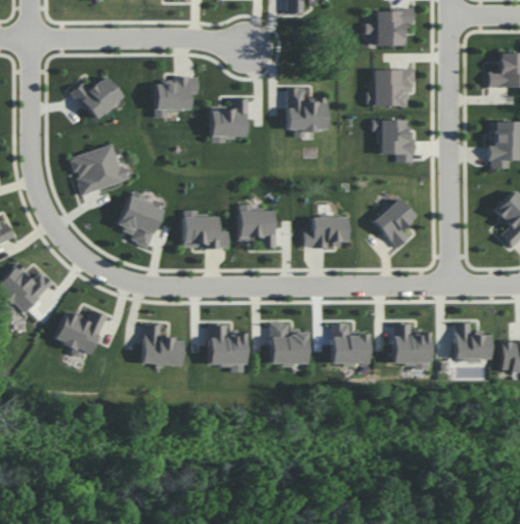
[(289,0),(289,12),(305,13),(305,0),(289,0)]
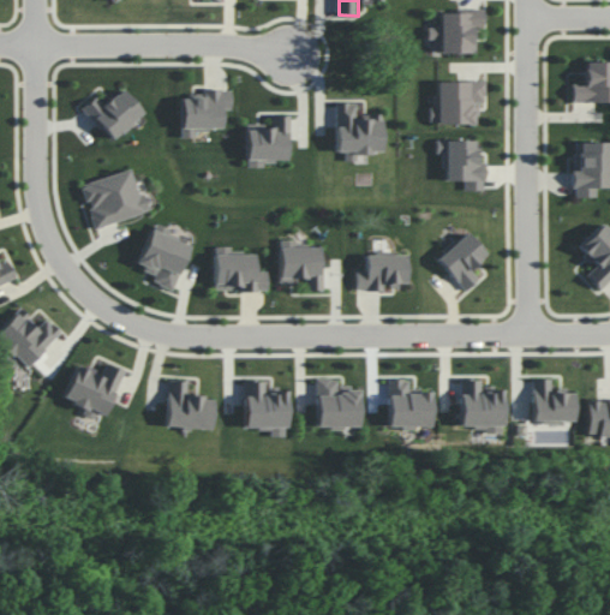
[(479,53),(478,29),(488,28),(486,11),(443,12),(443,27),(431,27),(431,40),(443,39),(443,54),(479,53)]
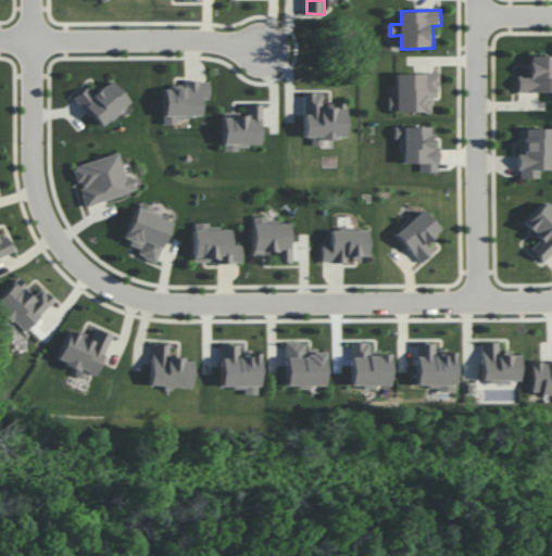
[(551,55),(532,57),(532,76),(521,76),(521,92),(551,92),(551,55)]
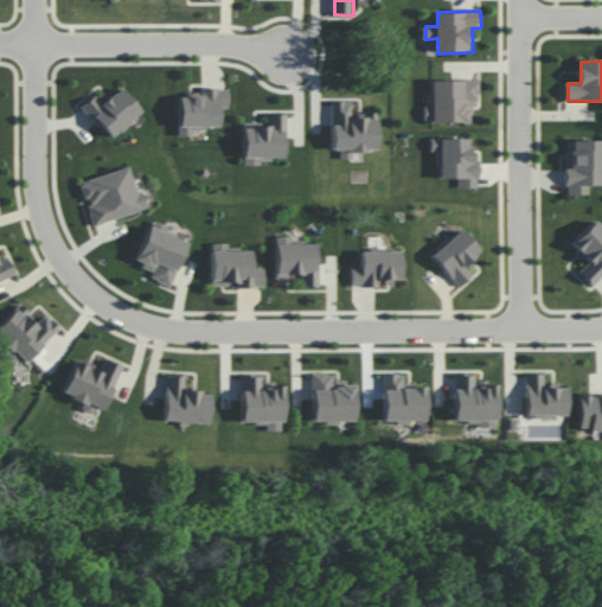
[(430,122),(473,123),(474,102),(481,102),(482,81),(431,80),(430,122)]
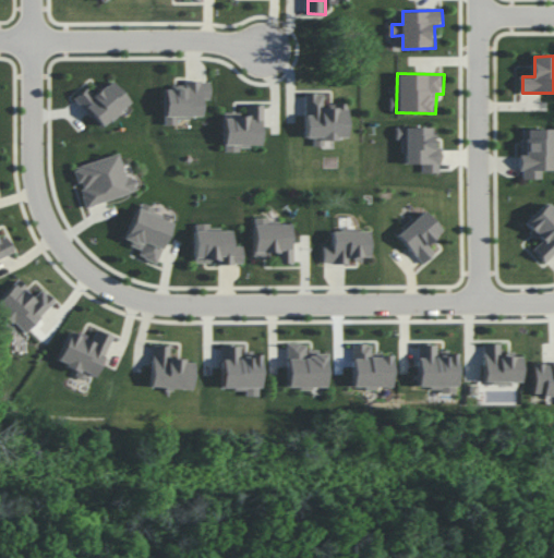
[(89,87),(77,97),(104,128),(133,102),(115,80),(96,95),(89,87)]
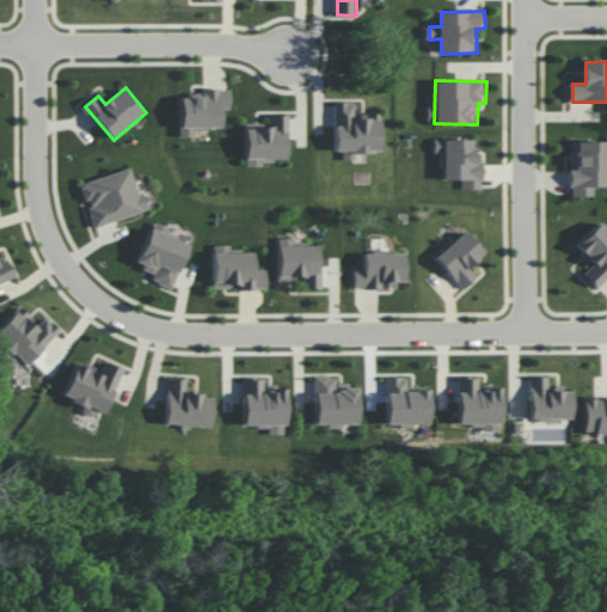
[(183,136),(196,138),(197,128),(224,129),(225,109),(233,109),(233,89),(204,89),(204,97),(184,97),(183,136)]
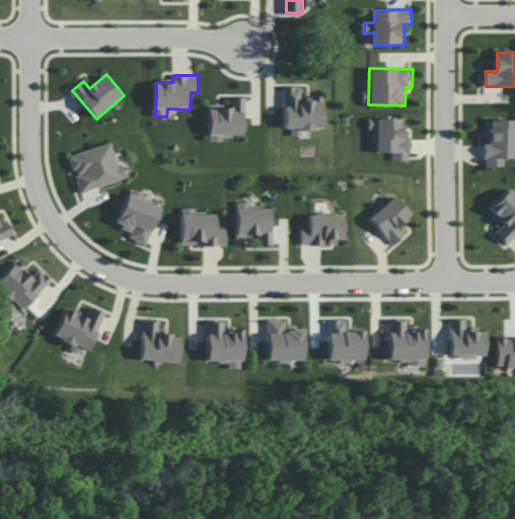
[(324,96),(312,96),(312,99),(302,99),(302,87),(286,87),(286,128),(293,128),(293,136),(303,136),(303,130),(324,130),(324,96)]
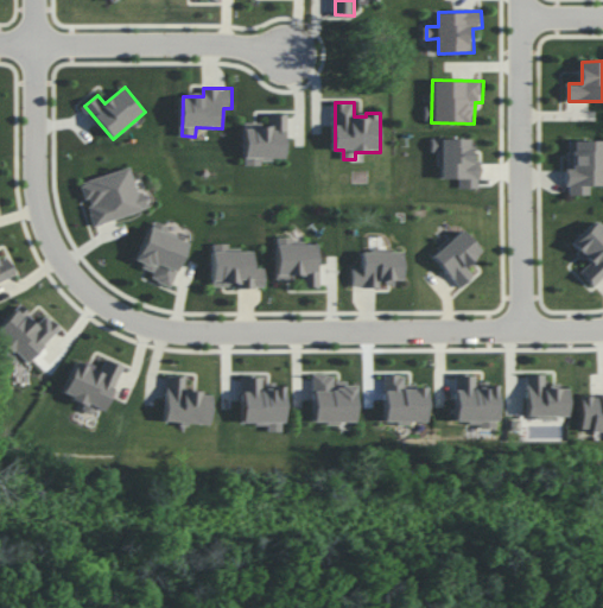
[(246,124),(247,162),(289,162),(289,114),(271,114),(271,124),(246,124)]
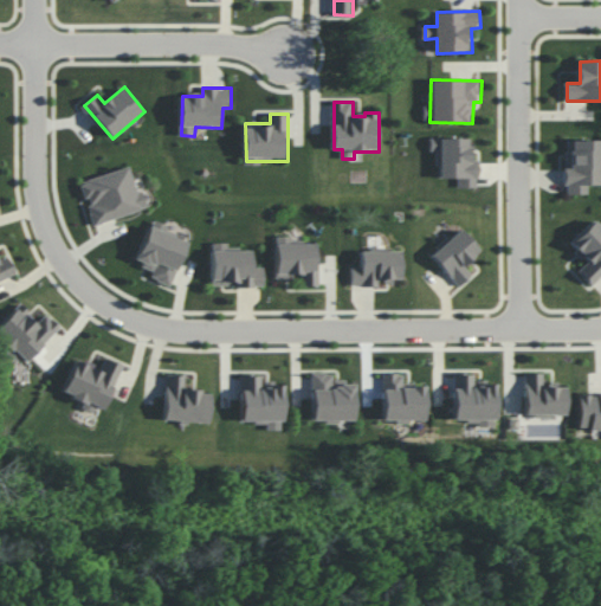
[(473,139),(433,139),(433,152),(440,152),(441,179),(460,179),(460,188),(480,187),(480,160),(473,160),(473,139)]
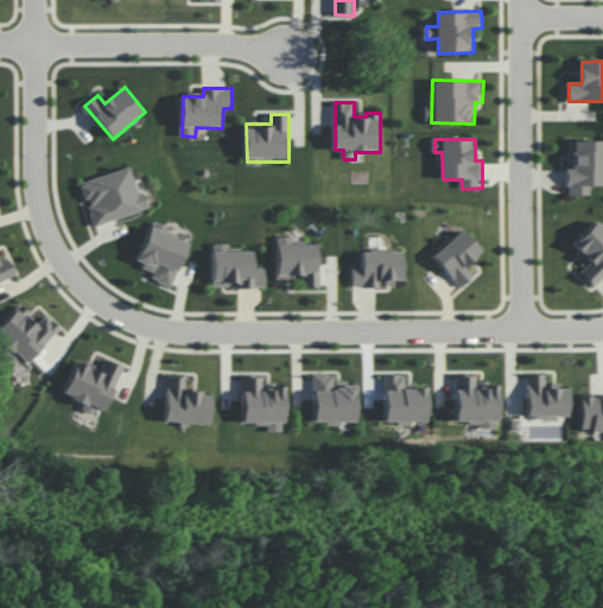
[(602,140),(570,141),(571,196),(594,195),(594,187),(602,185),(602,140)]
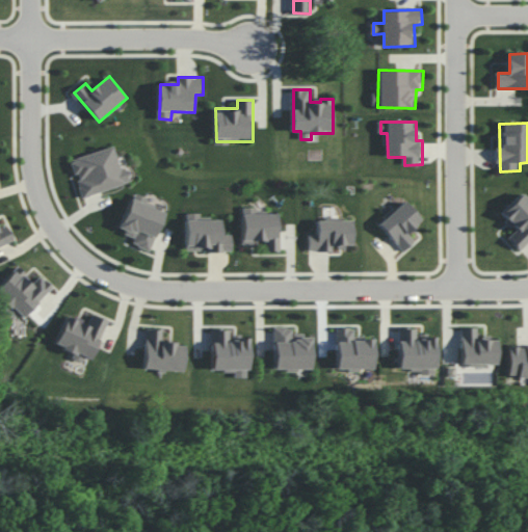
[(129,184),(119,147),(73,159),(83,196),(129,184)]
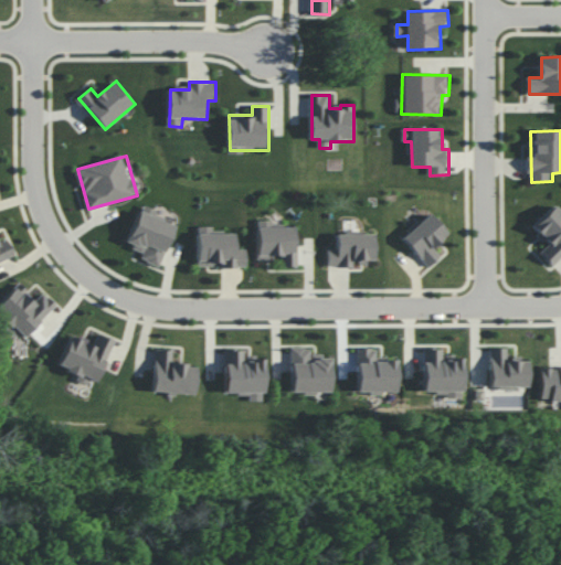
[(177,224),(157,216),(159,210),(143,204),(129,245),(146,251),(143,259),(162,266),(177,224)]
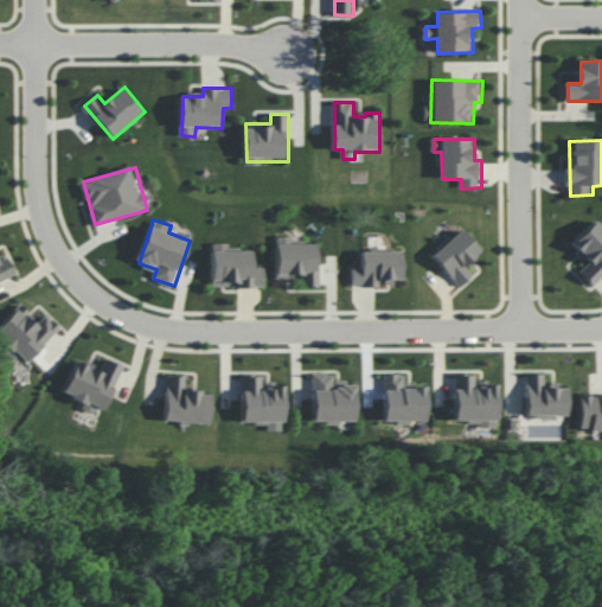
[(595,286),(601,279),(601,221),(600,219),(574,244),(590,263),(582,272),(595,286)]
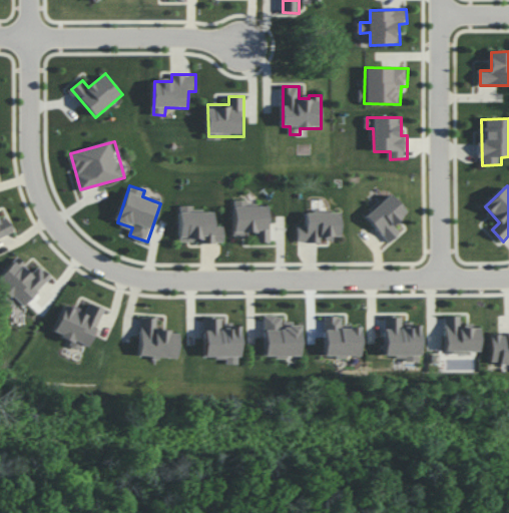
[(395,224),(409,211),(392,193),(367,217),(392,242),(402,231),(395,224)]
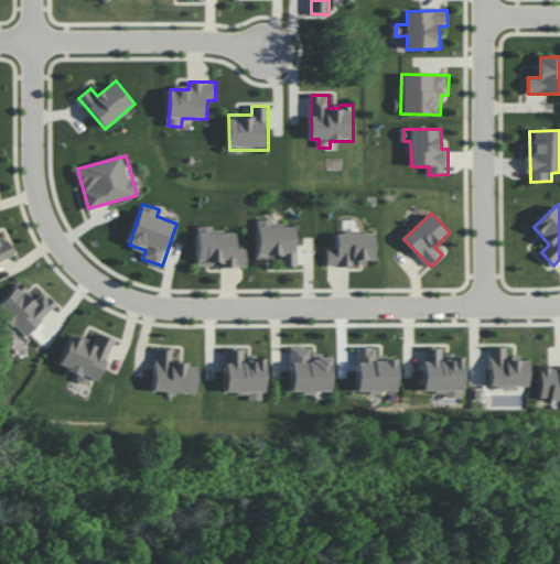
[(282,266),(298,267),(299,227),(275,226),(275,220),(260,219),(259,258),(282,258),(282,266)]
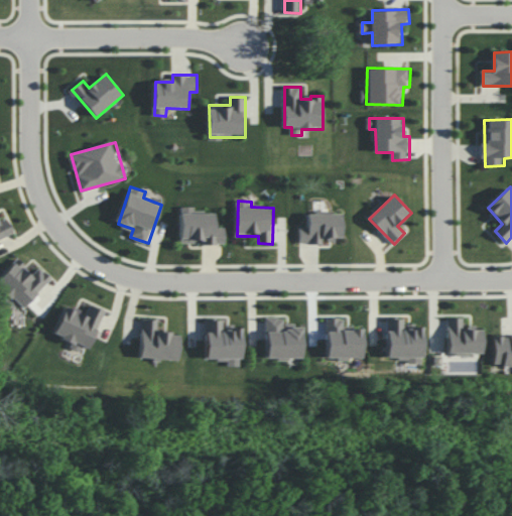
[(181,242),(204,243),(204,244),(227,245),(227,228),(217,227),(217,214),(197,213),(197,207),(182,207),(181,242)]
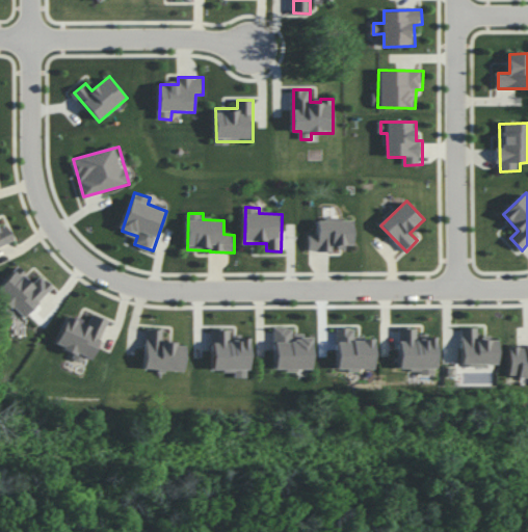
[(353,220),(318,220),(319,234),(311,234),(311,251),(334,251),(334,246),(354,246),(353,220)]
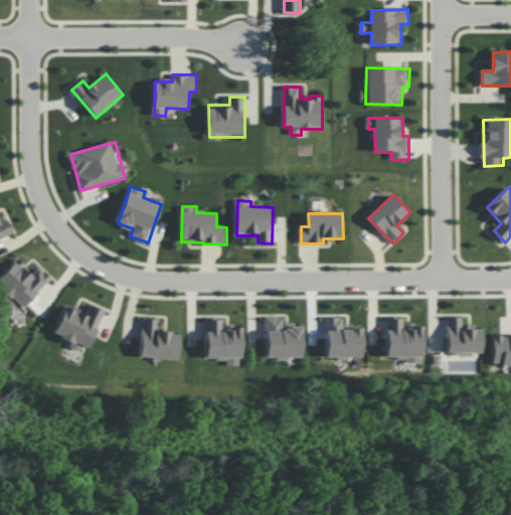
[(0,238),(15,232),(9,218),(1,221),(0,217),(0,238)]
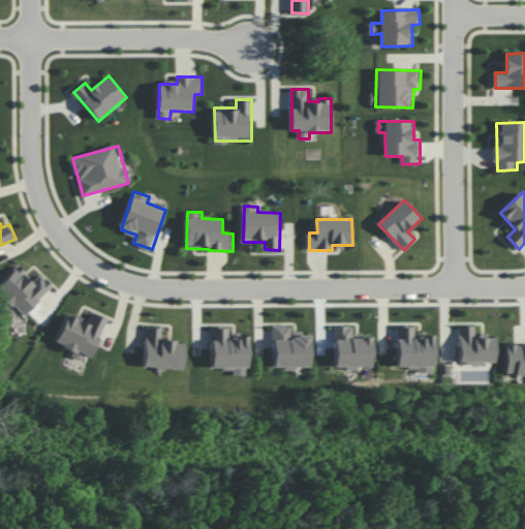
[(54,285),(42,274),(35,281),(20,266),(0,285),(0,296),(22,317),(54,285)]
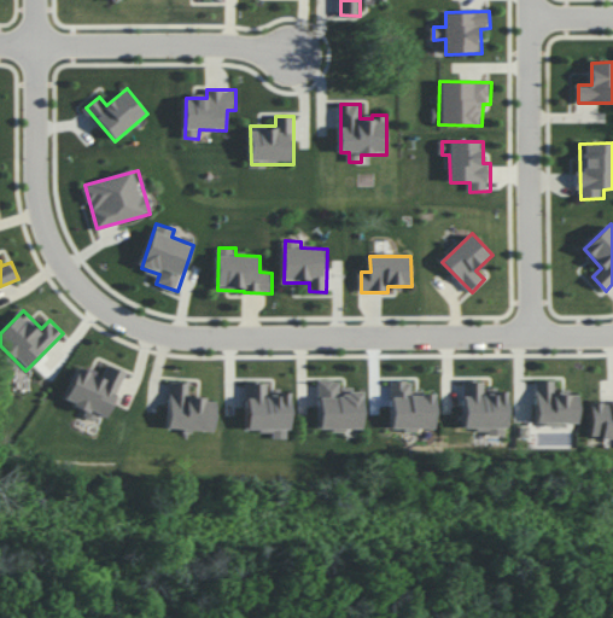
[(127,372),(109,365),(105,378),(79,368),(65,404),(99,417),(100,414),(110,418),(127,372)]
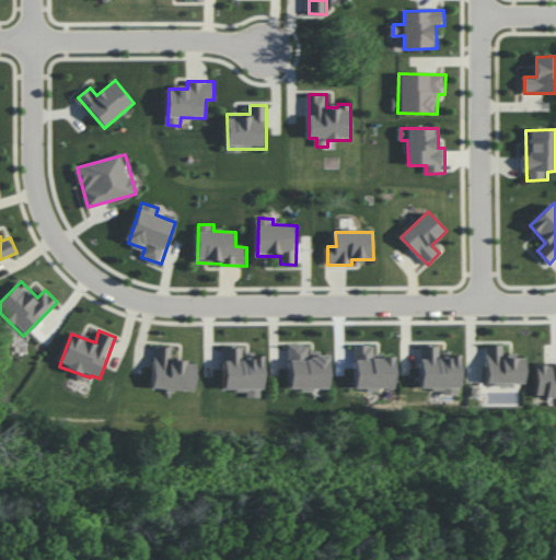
[(291,389),(331,389),(329,352),(311,352),(310,345),(290,345),(291,389)]
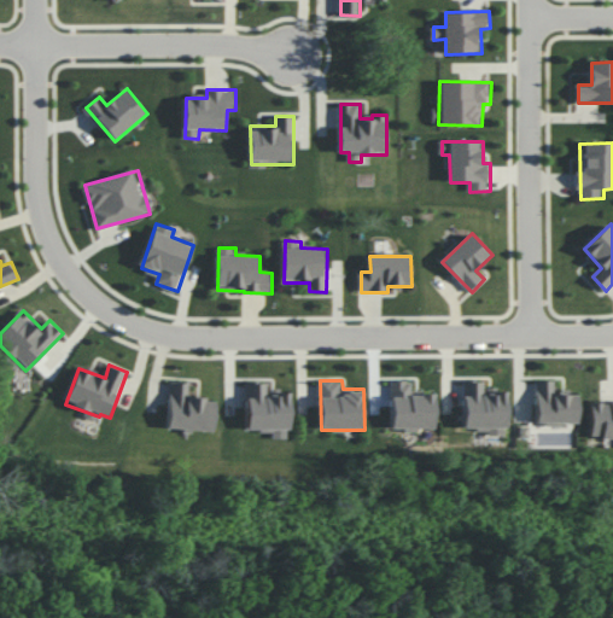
[(436,392),(414,392),(413,380),(392,382),(393,430),(436,429),(436,392)]
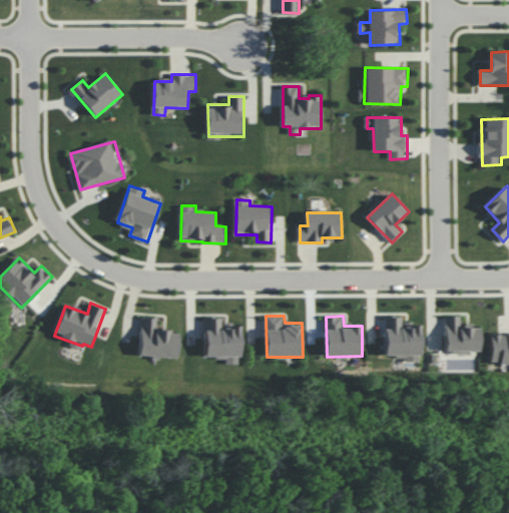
[(421,326),(404,326),(404,316),(386,317),(387,357),(406,356),(406,362),(422,362),(421,326)]
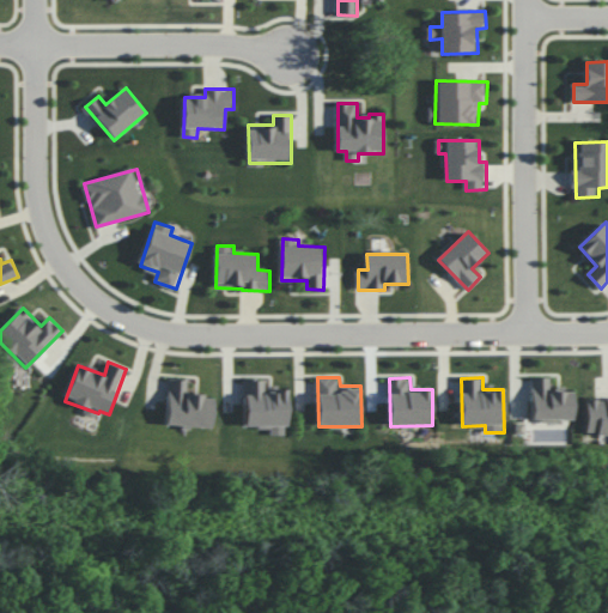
[(573,392),(552,392),(552,377),(533,377),(534,420),(575,420),(573,392)]
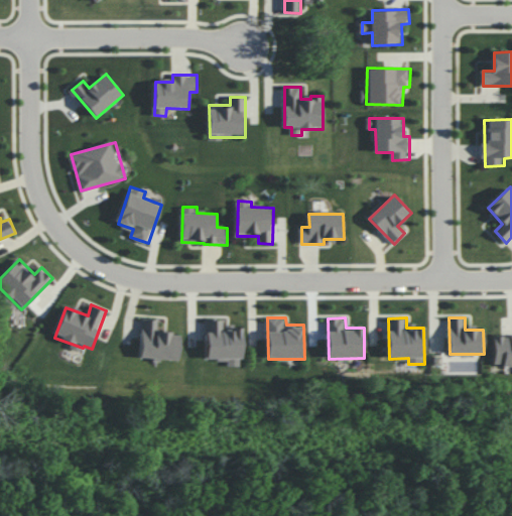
[(142,358),(180,360),(181,334),(159,333),(160,319),(143,318),(142,358)]
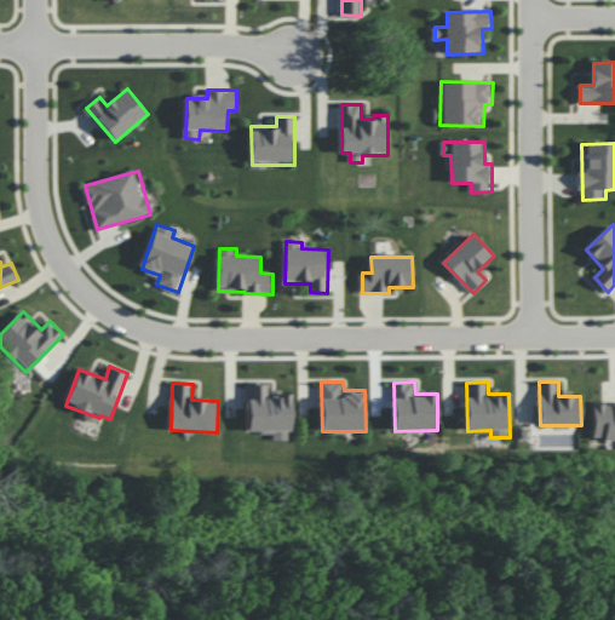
[(249,432),(275,432),(275,441),(292,440),(292,394),(270,394),(270,384),(248,384),(249,432)]
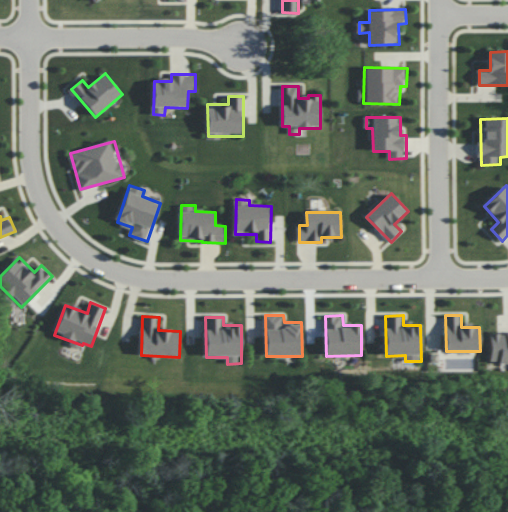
[(507,333),(491,334),(492,363),(507,362),(507,333)]
